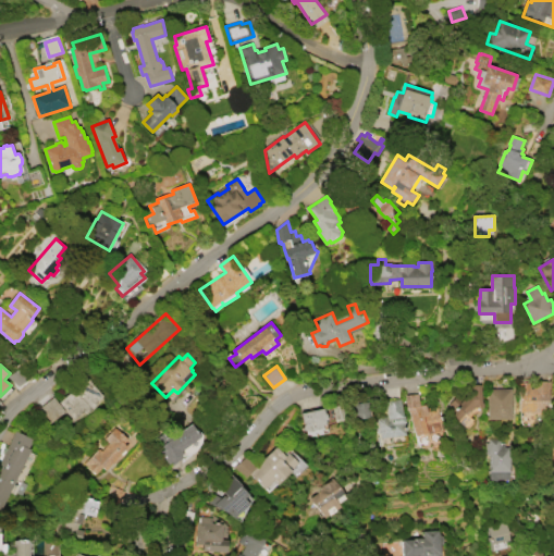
[(91,379),(105,396),(103,397),(105,399),(94,410),(74,422),(70,417),(70,416),(66,411),(51,423),(40,409),(56,397),(65,410),(66,410),(61,403),(91,379)]
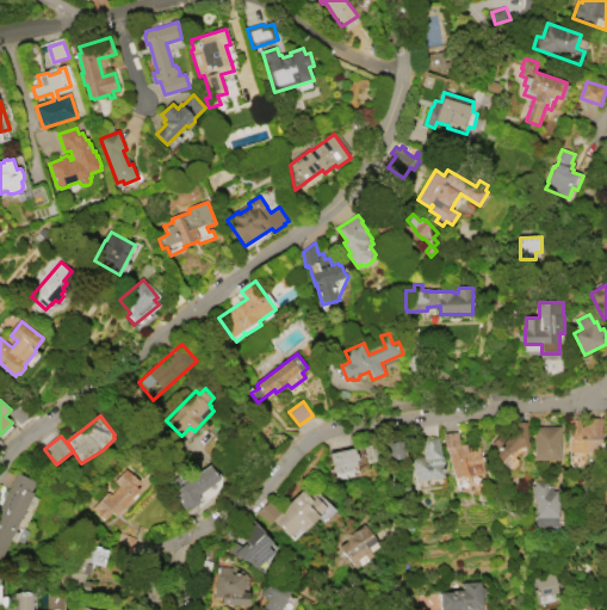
[(604,419),(604,453),(570,454),(569,419),(582,419),(582,426),(587,426),(587,419),(604,419)]
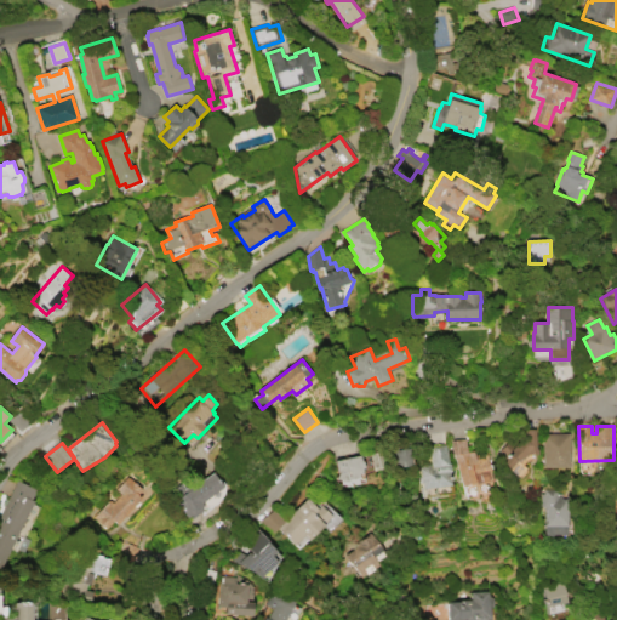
[(529,455),(524,460),(523,458),(510,470),(502,461),(507,456),(502,451),(510,442),(515,448),(525,438),(527,439),(527,430),(537,430),(537,449),(538,449),(540,455),(529,455)]
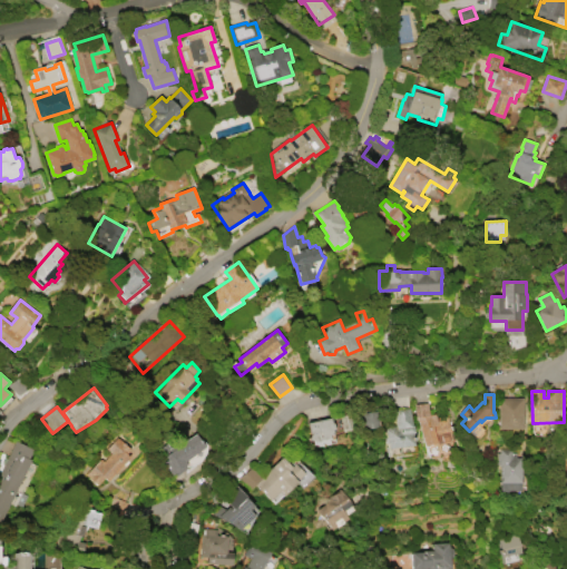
[(499,429),(499,399),(525,399),(526,429),(499,429)]
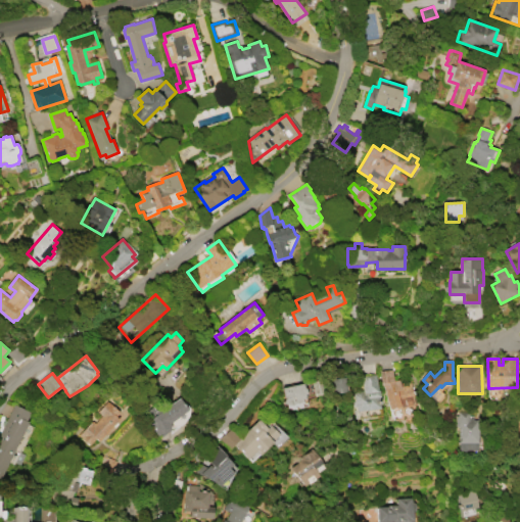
[(382,371),(394,370),(394,381),(402,379),(402,384),(413,382),(416,396),(415,396),(416,404),(414,404),(415,406),(402,408),(400,407),(390,409),(385,385),(384,386),(383,383),(382,371)]
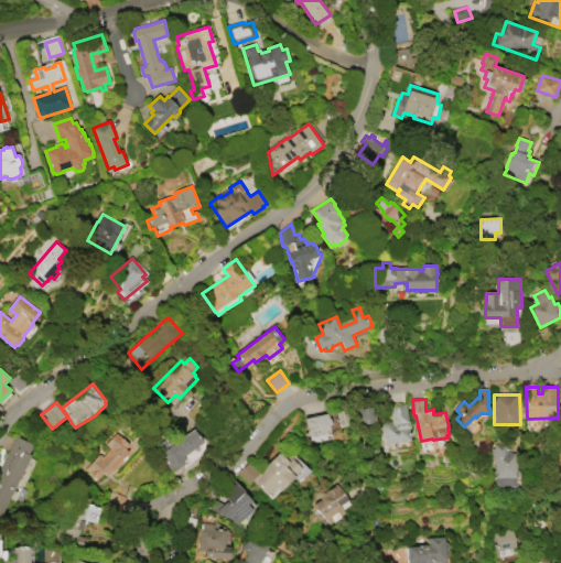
[(386,443),(384,423),(394,422),(394,418),(392,419),(391,407),(396,405),(397,407),(402,405),(401,405),(407,404),(409,421),(411,421),(411,429),(409,429),(410,433),(411,432),(412,435),(410,435),(411,441),(386,443)]
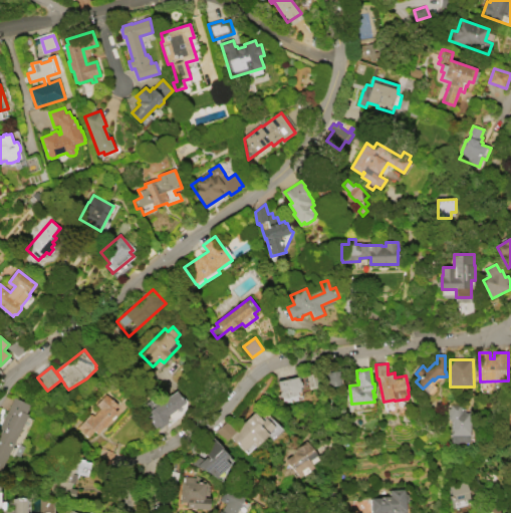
[(278,380),(299,376),(300,381),(301,381),(302,388),(300,388),(301,392),(297,392),(298,397),(297,397),(297,401),(287,403),(286,403),(285,401),(283,401),(282,399),(281,399),(278,380)]
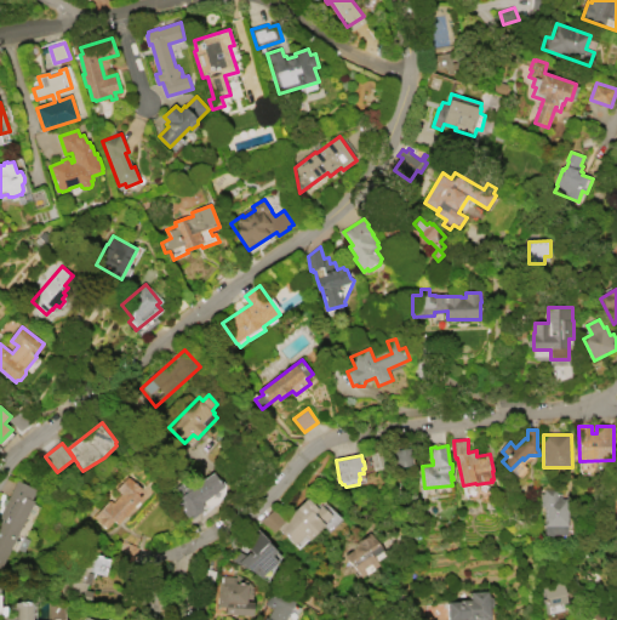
[(203,504),(205,506),(188,518),(178,505),(183,501),(181,498),(182,496),(176,488),(183,483),(186,487),(201,476),(204,479),(213,472),(224,487),(203,504)]
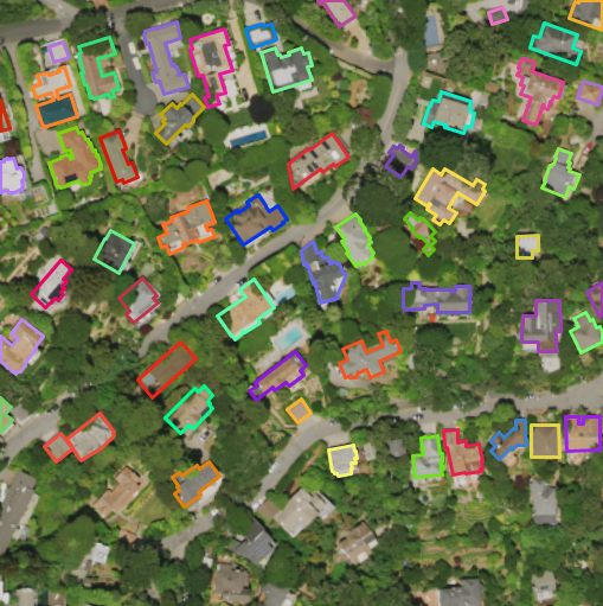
[(95,506),(110,489),(114,491),(121,483),(117,479),(128,466),(141,478),(136,484),(140,488),(117,512),(114,509),(107,517),(95,506)]
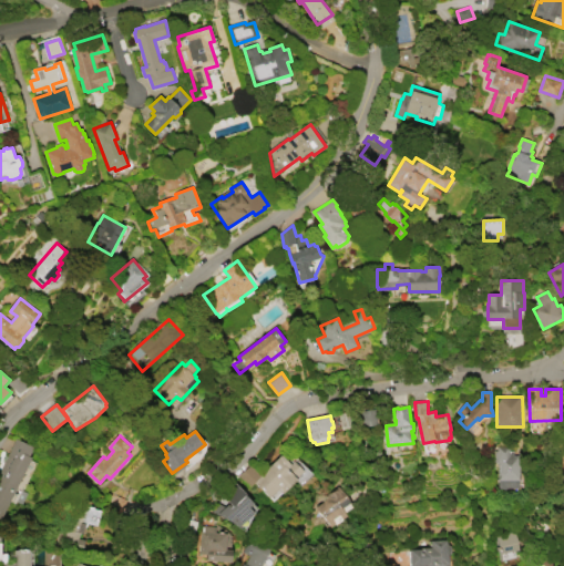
[(36,446),(30,456),(33,458),(3,520),(0,517),(0,475),(18,439),(36,446)]
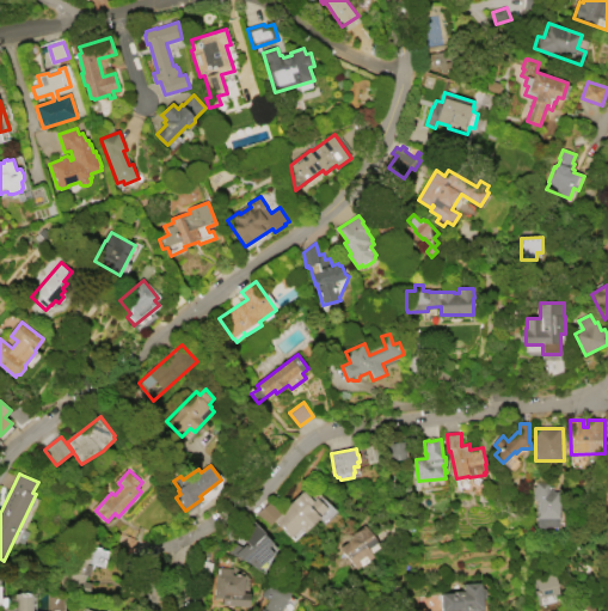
[(539,482),(552,482),(552,487),(563,487),(563,519),(562,519),(562,527),(548,527),(548,529),(540,529),(540,527),(540,519),(539,519),(539,500),(535,500),(535,487),(539,487),(539,482)]
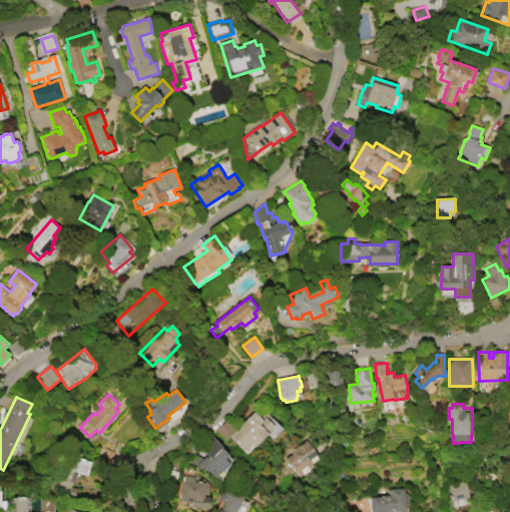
[(216,431),(226,421),(235,431),(255,412),(265,421),(268,418),(275,425),(268,432),(270,434),(257,447),(251,442),(244,450),(230,436),(226,440),(216,431)]
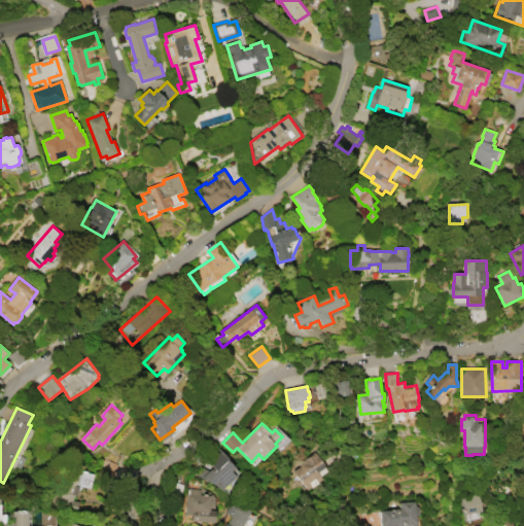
[(211,471),(213,469),(215,468),(207,460),(220,449),(237,467),(233,471),(238,477),(222,490),(199,476),(206,468),(211,471)]
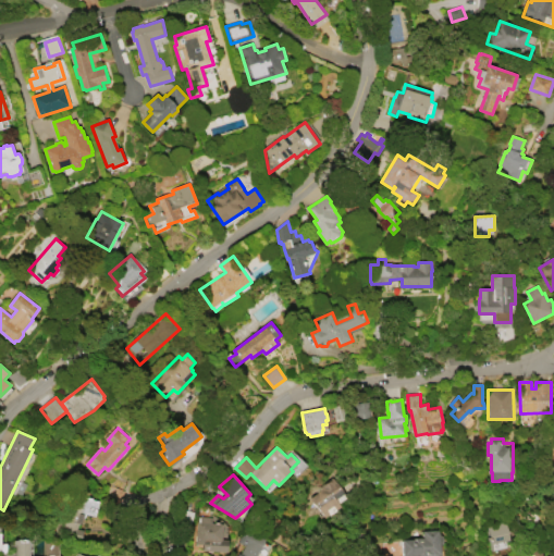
[(337,481),(346,493),(337,499),(343,507),(339,510),(335,506),(328,510),(331,515),(327,518),(325,516),(323,518),(318,509),(320,508),(314,498),(337,481)]
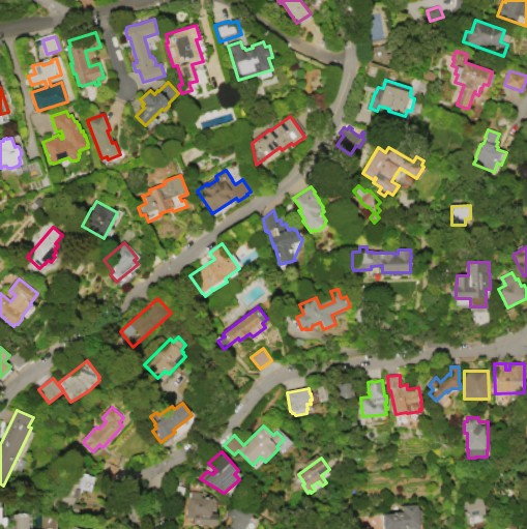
[(120,467),(116,479),(101,474),(106,462),(120,467)]
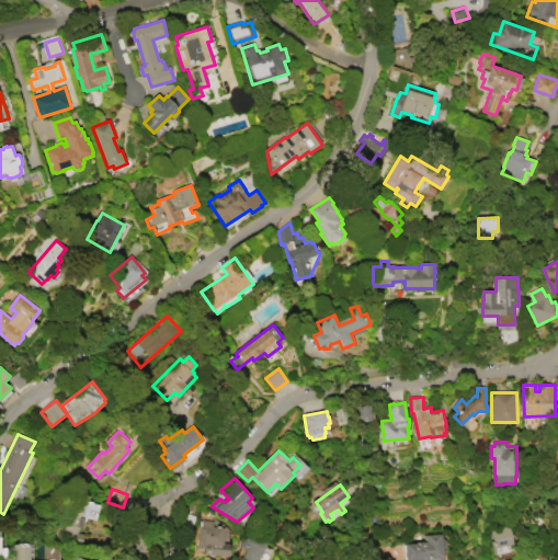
[(98,520),(89,517),(88,521),(86,521),(84,528),(81,527),(80,533),(87,535),(84,543),(65,538),(68,523),(71,524),(76,509),(81,510),(82,505),(86,505),(87,502),(102,505),(98,520)]
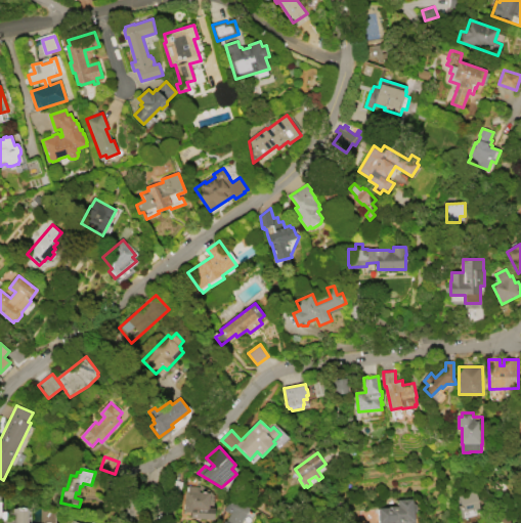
[(188,491),(189,486),(202,487),(202,492),(211,492),(210,508),(216,508),(215,519),(192,518),(192,512),(187,512),(188,491)]
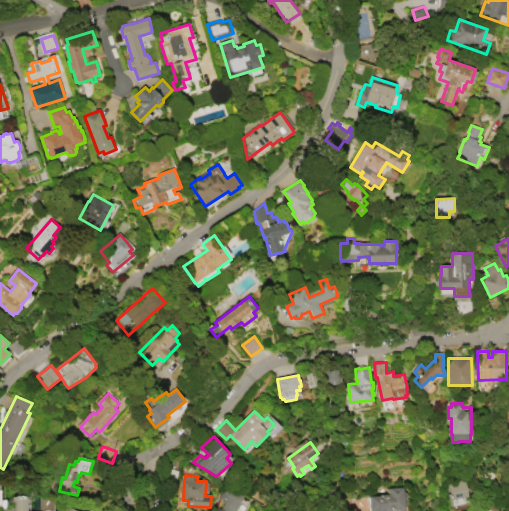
[(448,483),(466,479),(467,484),(470,484),(471,490),(469,490),(470,496),(452,500),(448,483)]
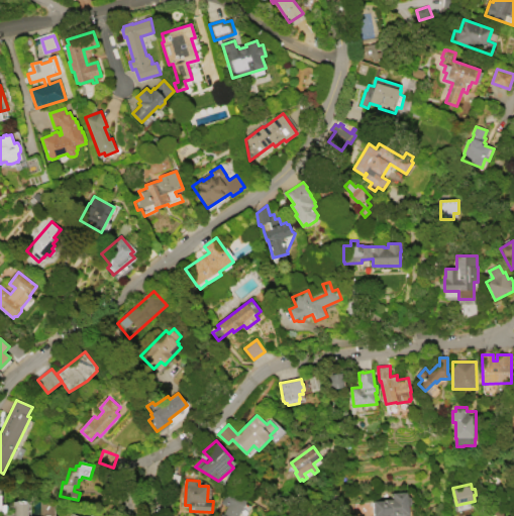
[(248,501),(243,510),(242,513),(244,514),(243,515),(222,515),(224,513),(225,514),(229,507),(223,503),(230,491),(248,501)]
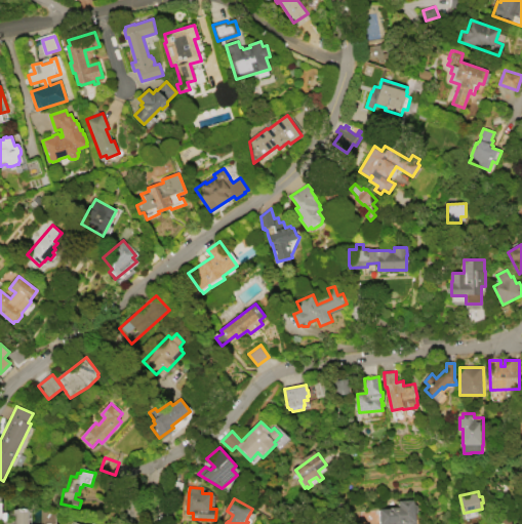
[(415,514),(415,523),(382,523),(380,509),(391,509),(391,508),(400,507),(400,500),(414,499),(415,505),(416,505),(417,505),(419,506),(419,508),(420,510),(419,511),(418,513),(417,514),(415,514)]
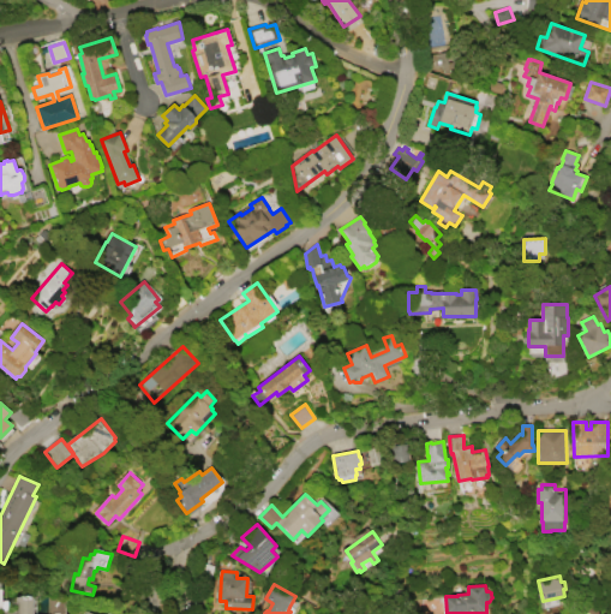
[(4,613),(4,610),(17,610),(17,597),(28,595),(37,597),(37,601),(39,601),(39,613),(4,613)]
